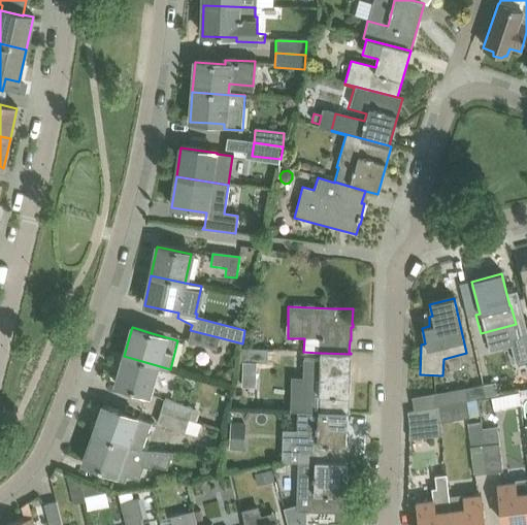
[(216,351),(219,337),(190,330),(187,343),(216,351)]
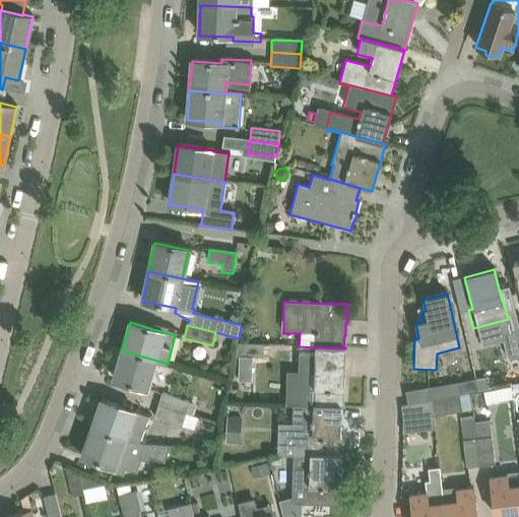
[(263,345),(237,344),(237,358),(263,359),(263,345)]
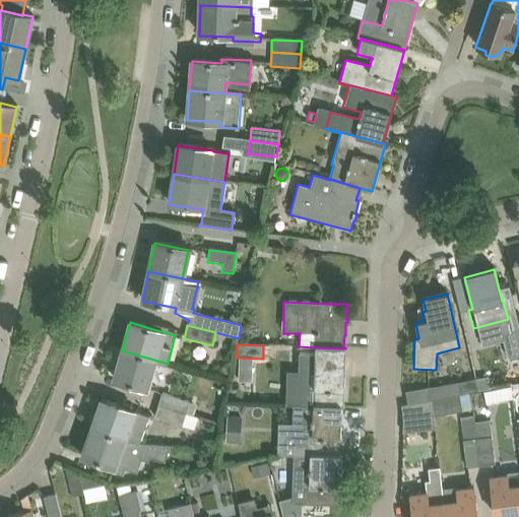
[(316,347),(315,356),(301,354),(303,374),(301,375),(299,378),(298,382),(300,385),(302,386),(305,388),(307,406),(293,405),(293,406),(341,408),(343,408),(345,348),(316,347)]
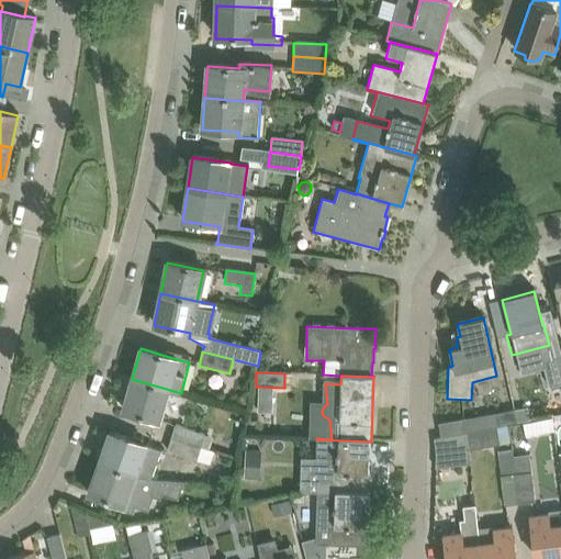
[(144,416),(161,421),(170,390),(132,379),(123,411),(144,416)]
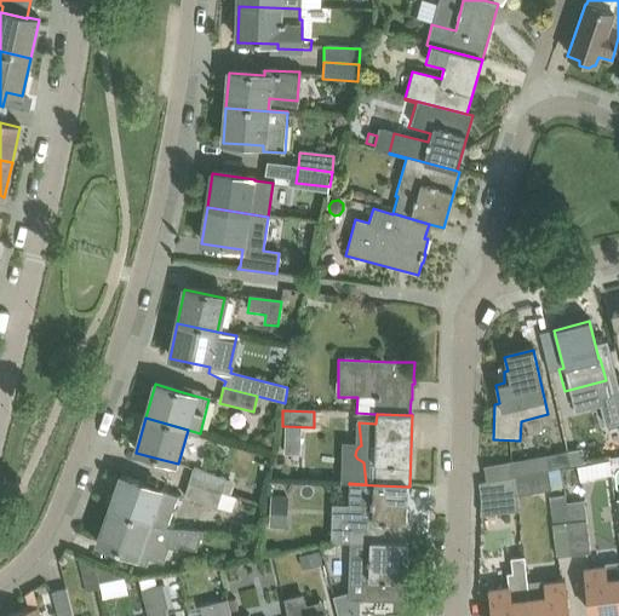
[(510,462),(514,478),(548,472),(571,466),(567,454),(510,462)]
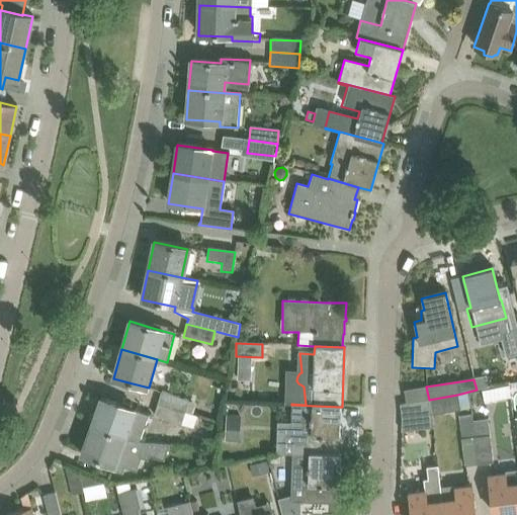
[(477,392),(490,390),(488,381),(476,383),(477,392)]
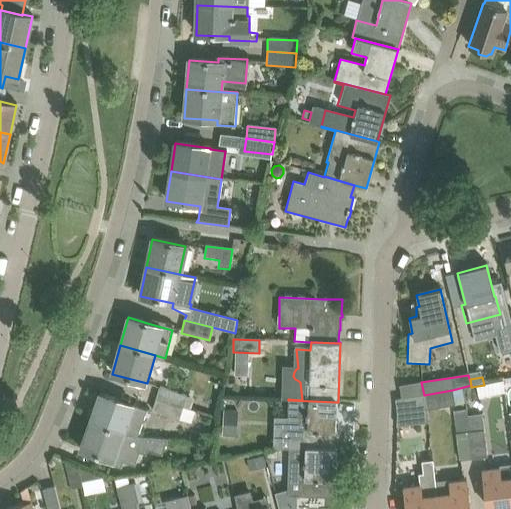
[(155,400),(183,408),(186,397),(187,396),(159,387),(155,400)]
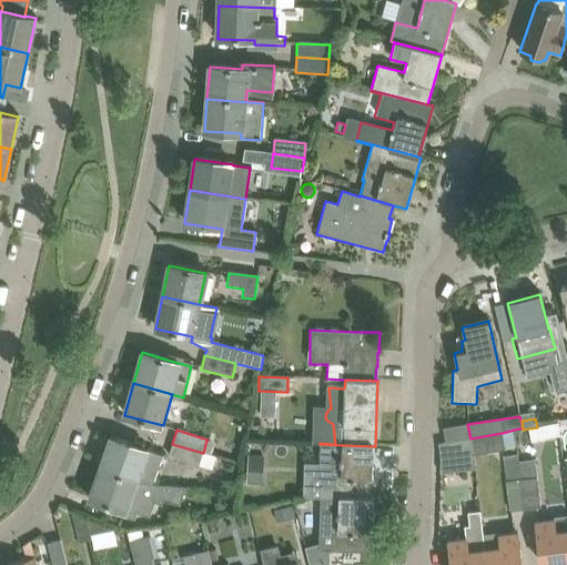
[(471,439),(473,456),(505,451),(502,433),(471,439)]
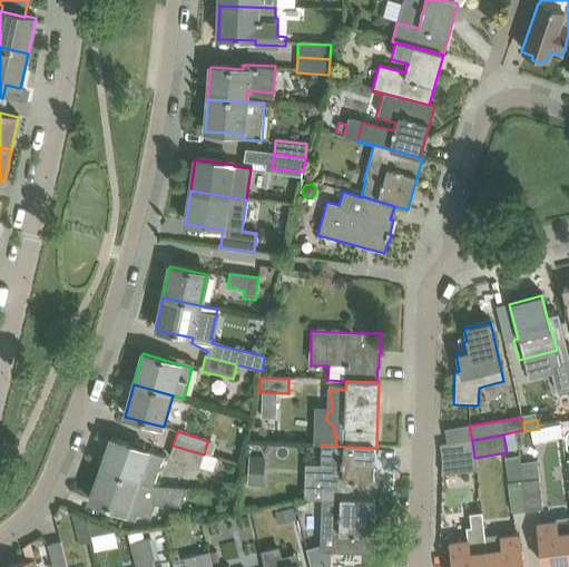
[(111,439),(100,469),(107,472),(153,487),(163,458),(148,453),(148,451),(131,447),(111,439)]
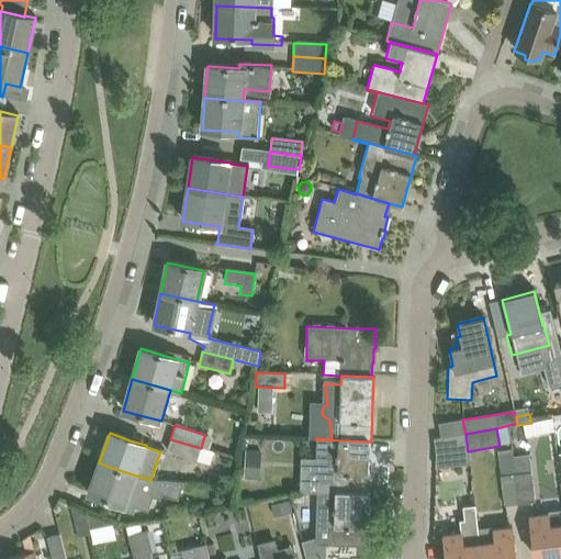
[(466,434),(434,439),(435,456),(468,451),(466,434)]
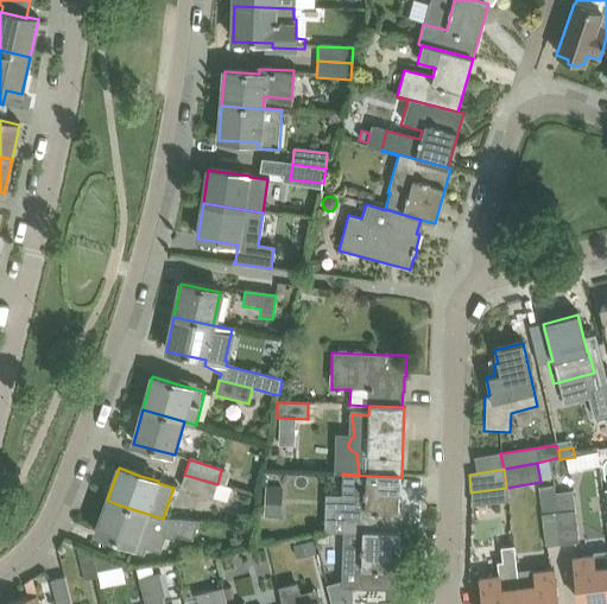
[(213,500),(213,498),(227,502),(231,489),(226,488),(217,484),(184,475),(181,489),(213,500)]
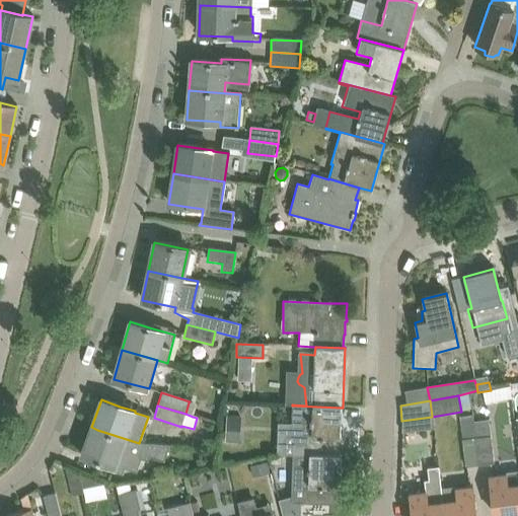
[(292,436),(292,453),(307,454),(310,454),(340,454),(341,408),(292,406),(291,436),(292,436)]
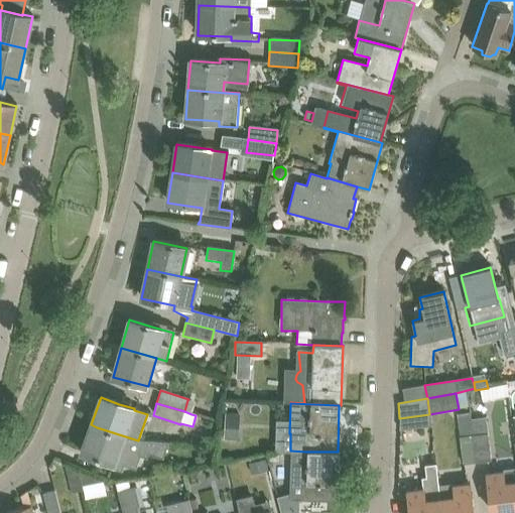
[(463,466),(476,464),(470,413),(457,415),(463,466)]
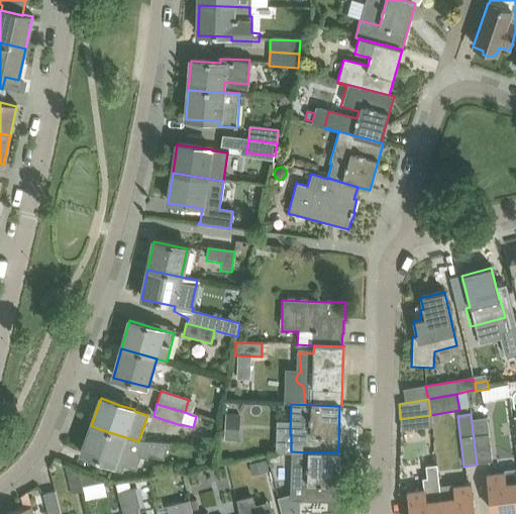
[(240,416),(225,415),(224,441),(238,442),(240,416)]
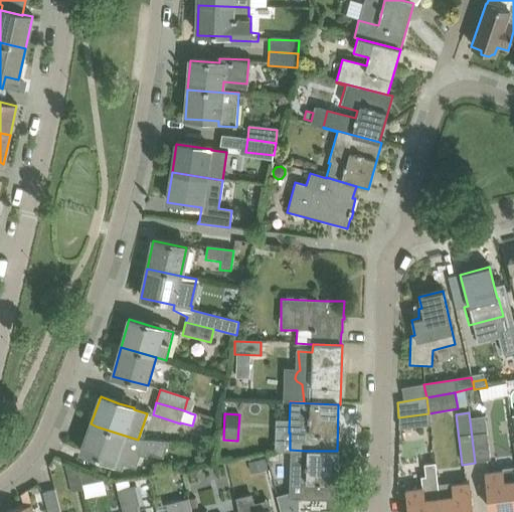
[(470,419),(475,463),(485,462),(490,462),(485,417),(470,419)]
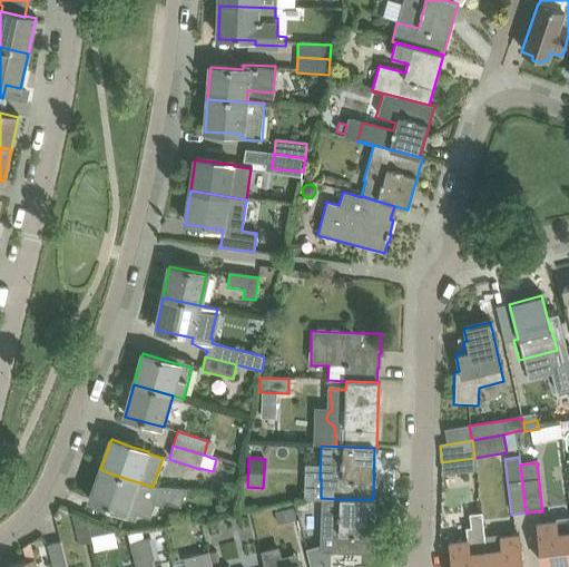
[(107,472),(100,469),(89,500),(125,512),(123,518),(134,522),(136,516),(145,519),(150,515),(154,506),(162,508),(164,502),(179,508),(186,490),(153,488),(153,487),(107,472)]
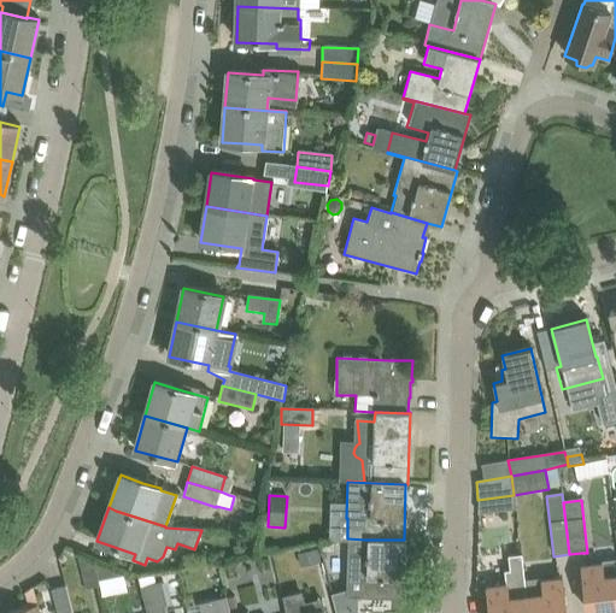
[(369,540),(365,540),(347,538),(345,597),(362,597),(404,600),(406,541),(369,540)]
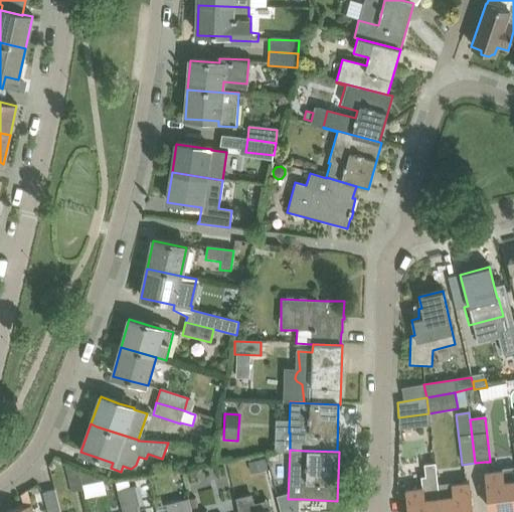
[(267,455),(268,464),(280,463),(279,454),(267,455)]
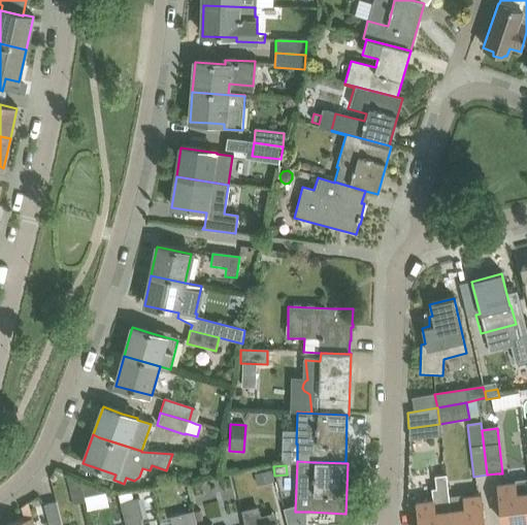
[(198,469),(201,480),(212,477),(210,466),(198,469)]
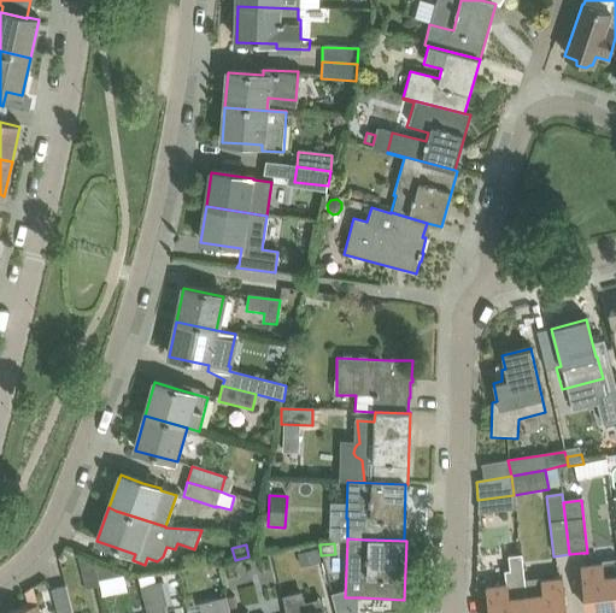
[(317,550),(297,555),(300,569),(321,564),(317,550)]
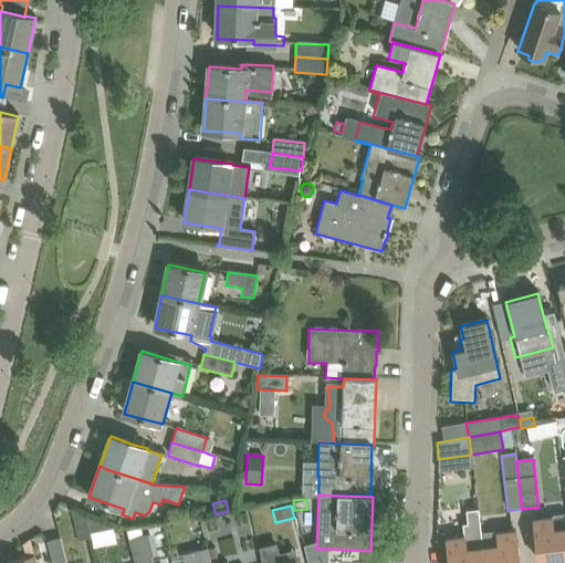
[(85,518),(71,510),(75,530),(87,527),(85,518)]
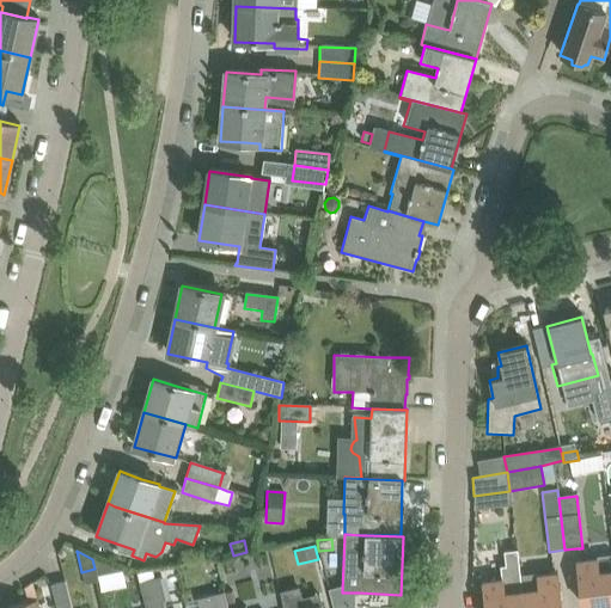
[(524,607),(521,591),(518,551),(505,552),(506,566),(500,567),(501,581),(483,583),(484,596),(486,607),(524,607)]
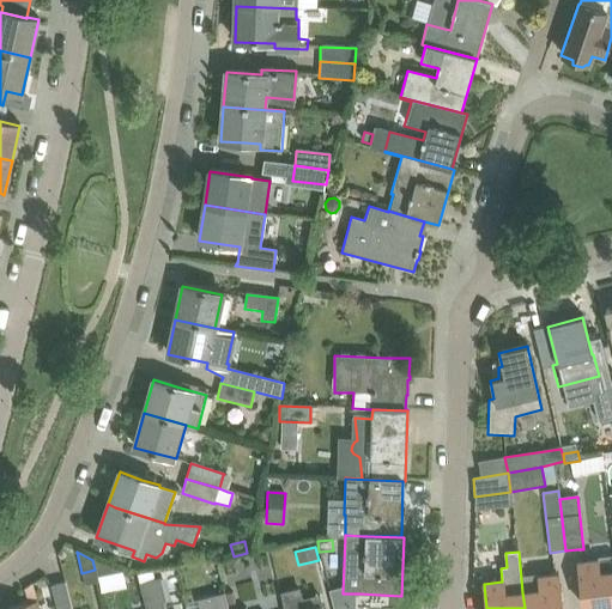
[(97,577),(122,572),(94,560),(97,577)]
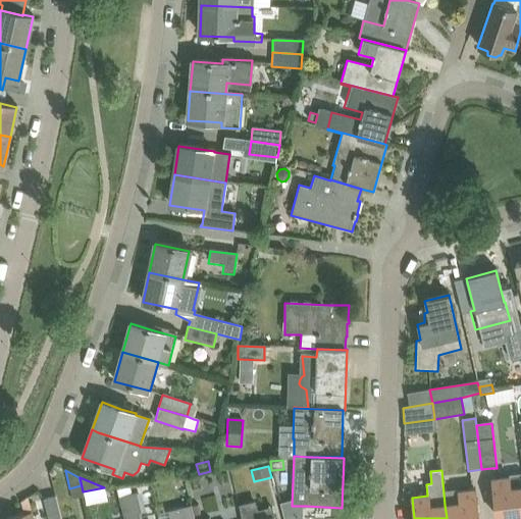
[(496,518),(520,514),(520,487),(511,489),(509,478),(492,480),(493,491),(492,491),(496,518)]
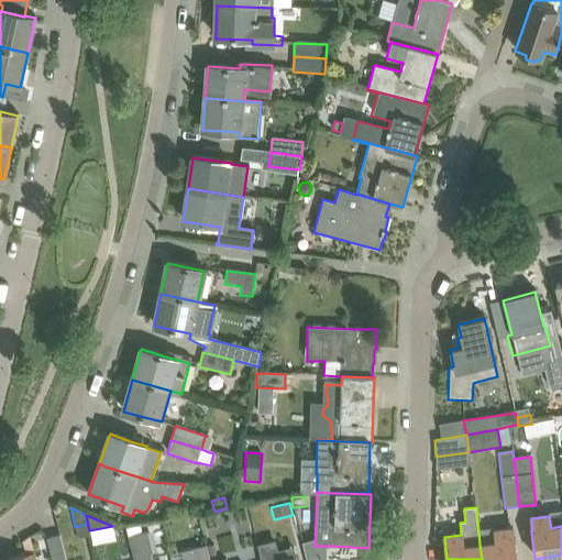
[(163,527),(130,536),(135,559),(152,559),(151,552),(168,548),(163,527)]
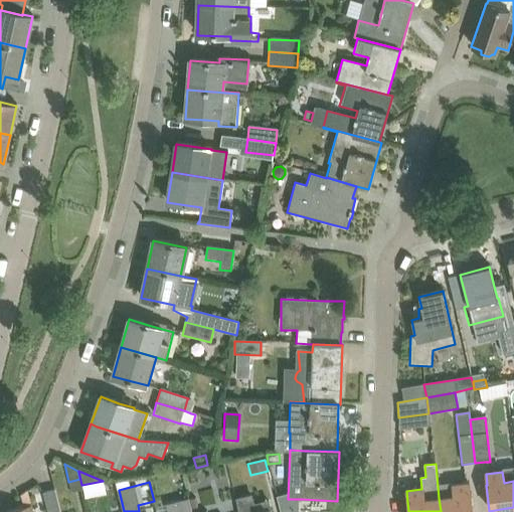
[(452,485),(453,496),(439,498),(441,511),(473,511),(471,494),(469,494),(467,483),(452,485)]
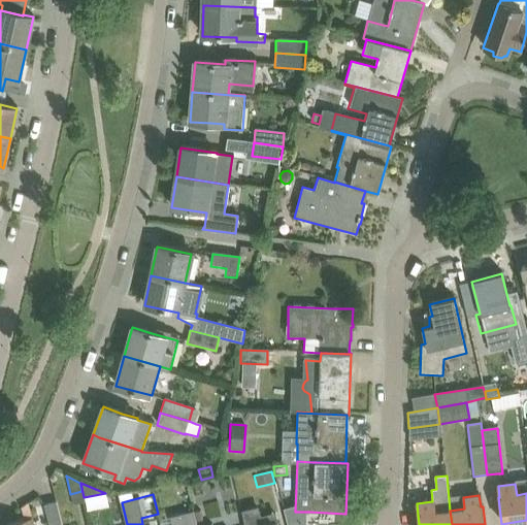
[(60,524),(56,503),(43,505),(47,524),(60,524)]
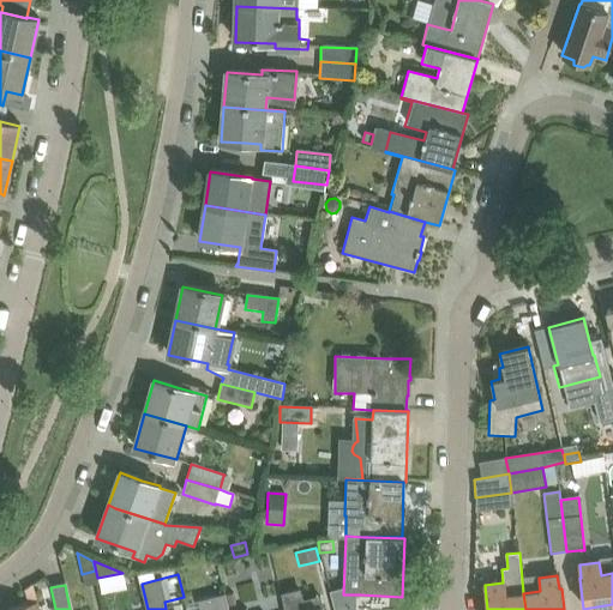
[(228,609),(228,607),(224,595),(198,602),(199,609),(228,609)]
